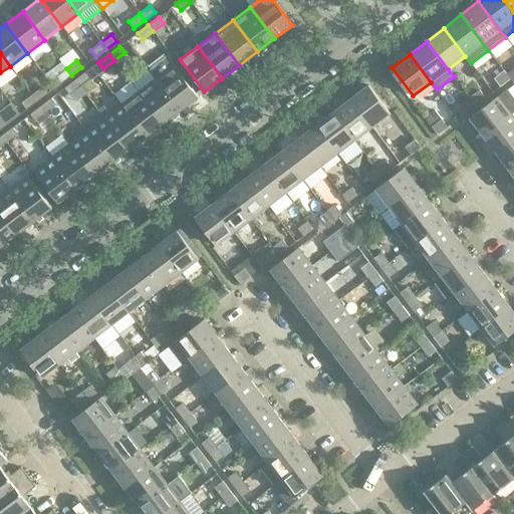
[(198,96),(174,64),(156,78),(180,110),(198,96)]
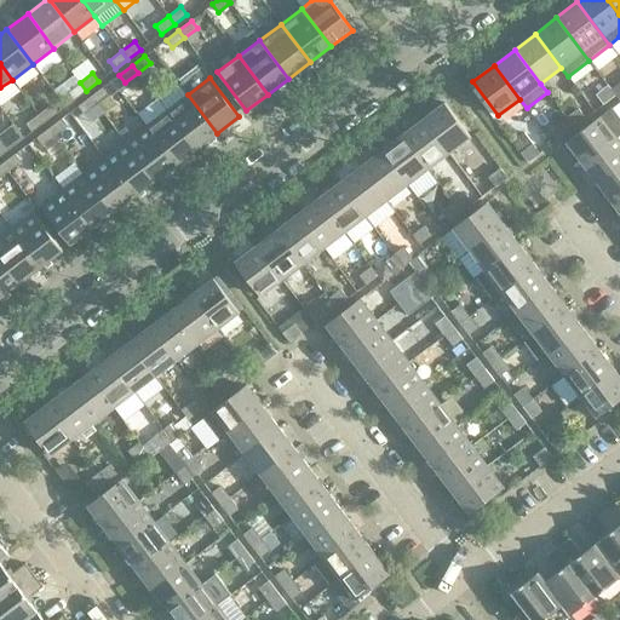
[(86,91),(80,82),(67,92),(73,101),(86,91)]
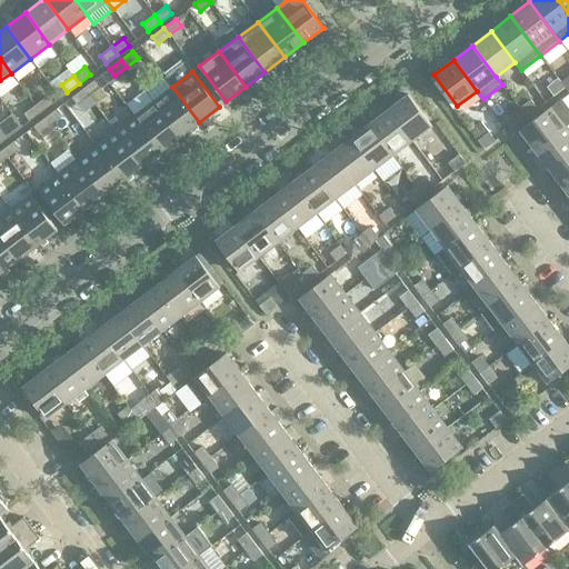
[(547,88),(553,96),(565,88),(558,79),(547,88)]
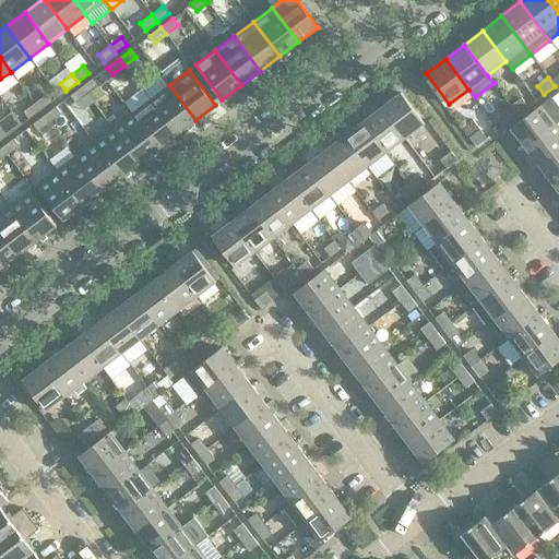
[(98,85),(93,79),(82,87),(87,94),(98,85)]
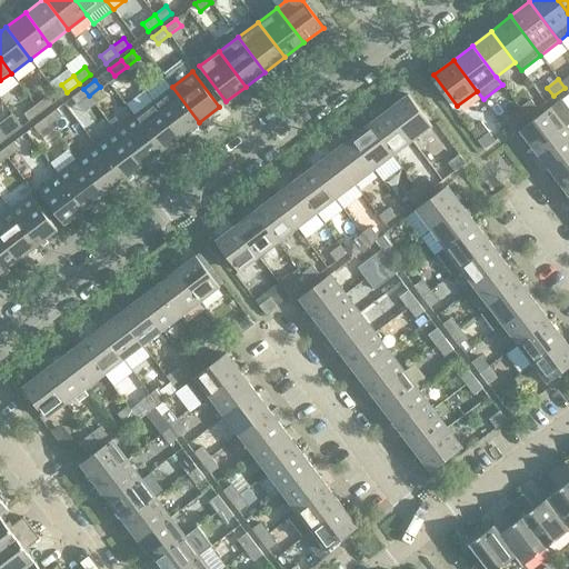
[(199,122),(172,87),(152,101),(180,137),(199,122)]
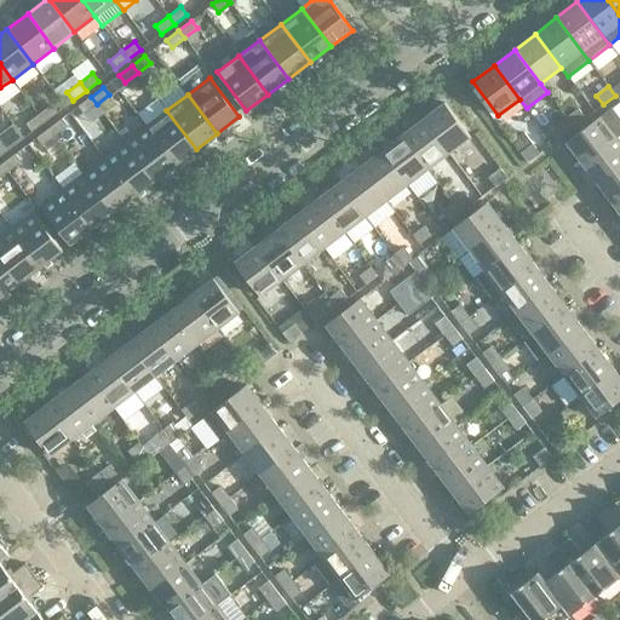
[(97,104),(91,97),(78,107),(84,114),(97,104)]
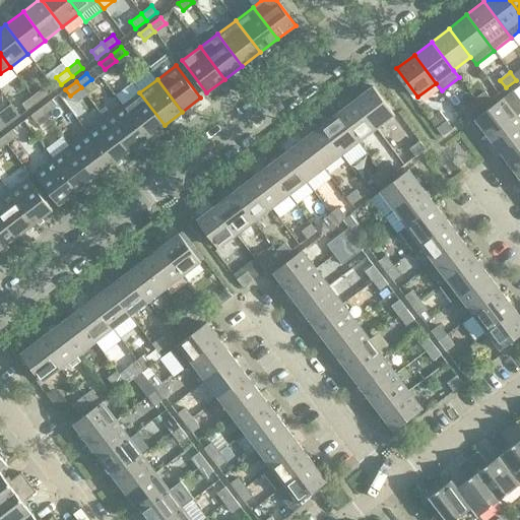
[(394,115),(373,86),(354,100),(376,128),(394,115)]
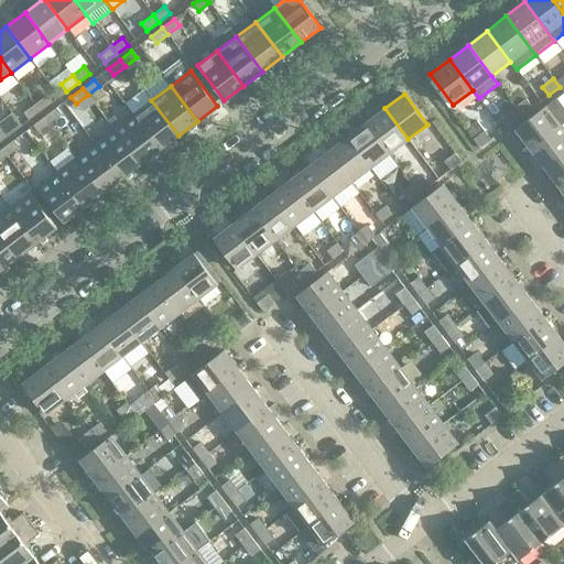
[(46,95),(34,104),(41,111),(52,102),(46,95)]
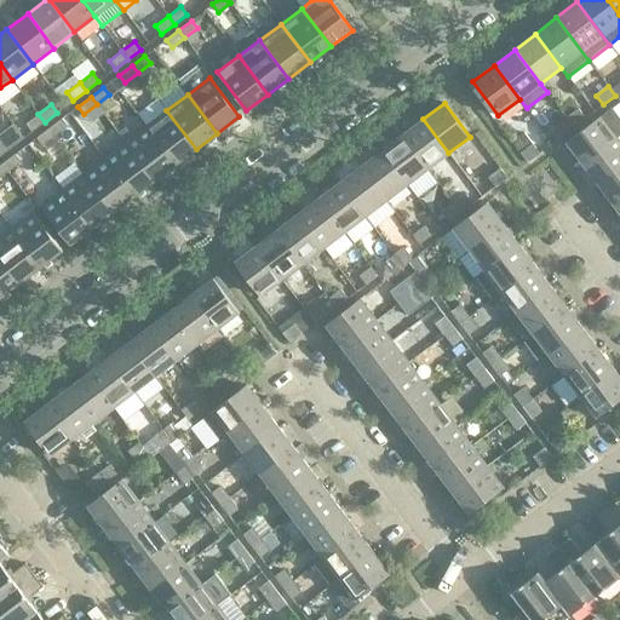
[(619,135),(619,118),(612,107),(566,142),(583,164),(616,138),(619,135)]
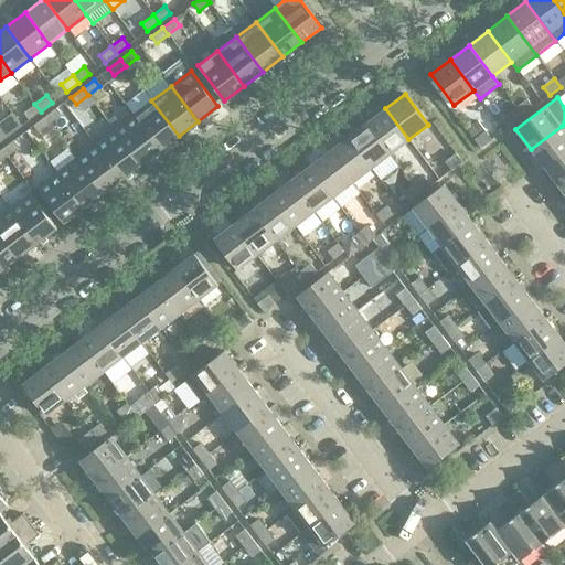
[(526,99),(516,108),(522,116),(533,108),(526,99)]
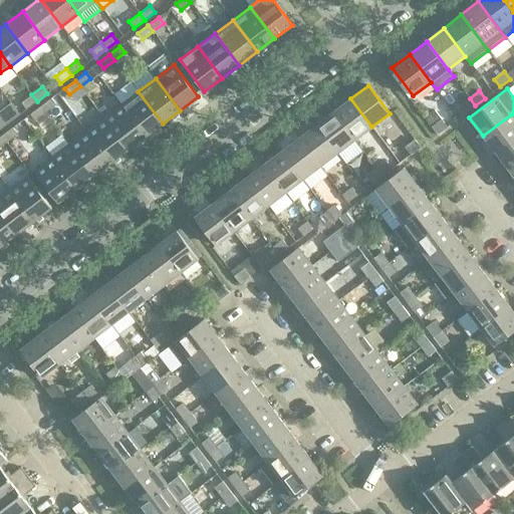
[(163,123),(138,91),(120,104),(145,137),(163,123)]
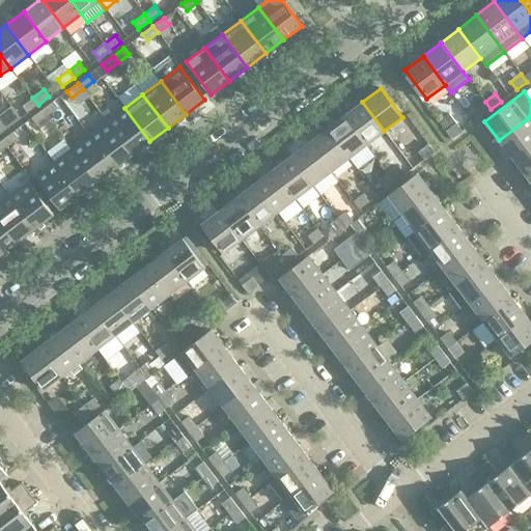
[(38,105),(32,98),(22,106),(27,113),(38,105)]
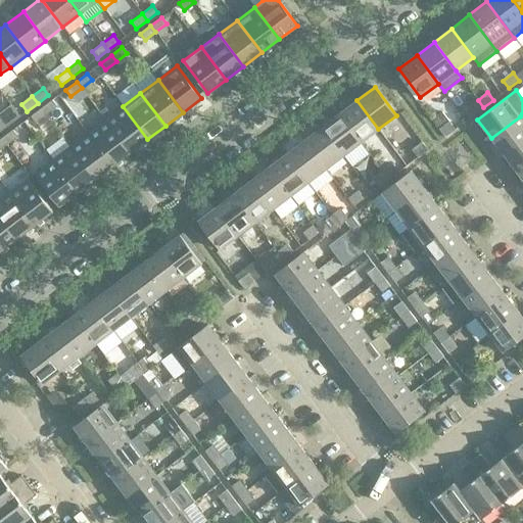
[(57,106),(52,100),(41,108),(46,114),(57,106)]
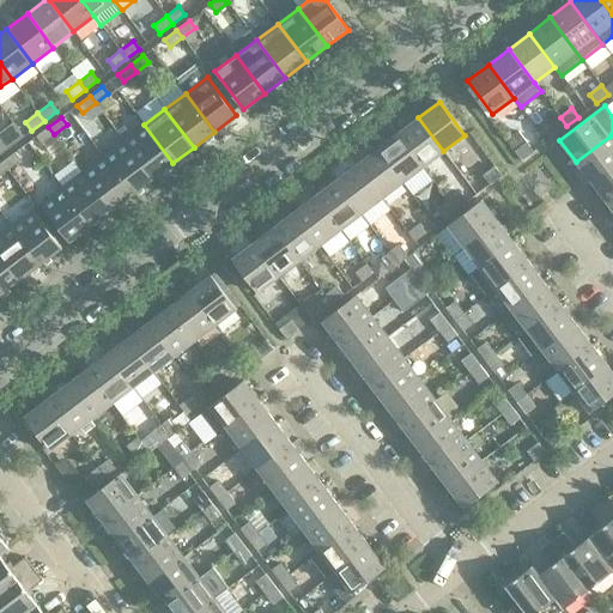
[(443,151),(418,117),(398,133),(423,168),(443,151)]
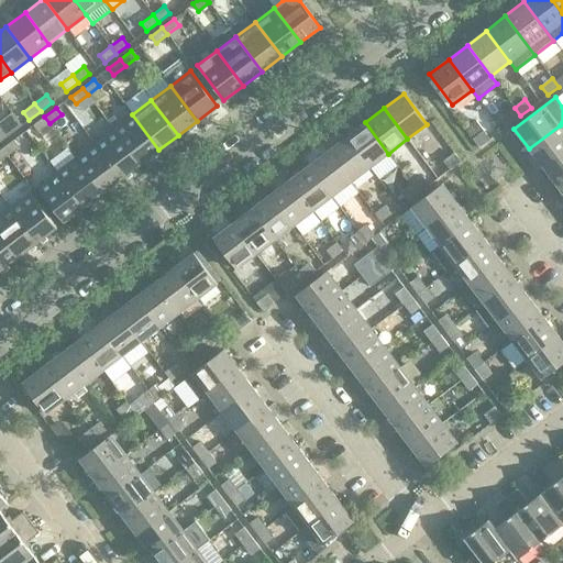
[(520,116),(515,108),(504,116),(510,123),(520,116)]
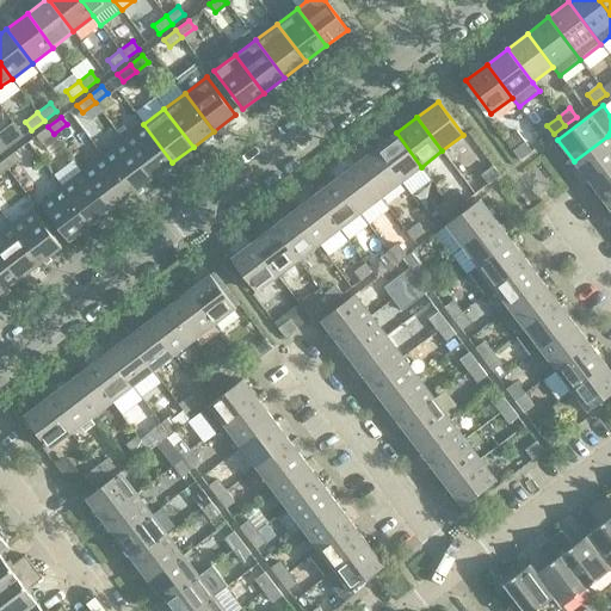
[(172,162),(143,124),(123,140),(152,178),(172,162)]
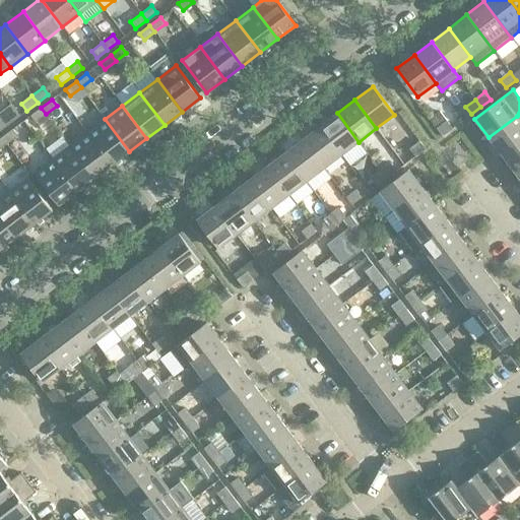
[(46,114),(41,108),(30,116),(36,122),(46,114)]
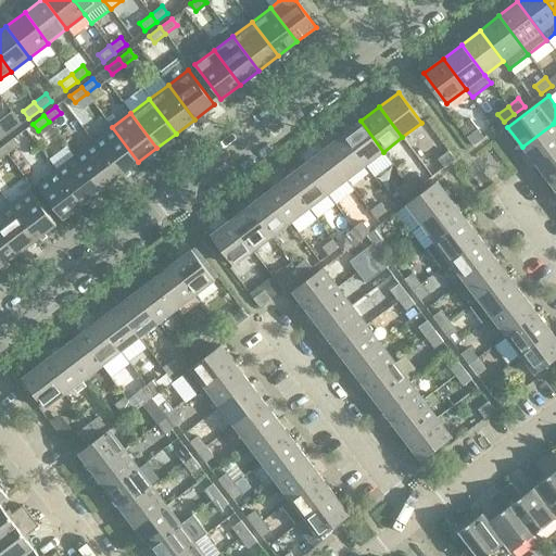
[(383,152),(361,121),(342,135),(365,166),(383,152)]
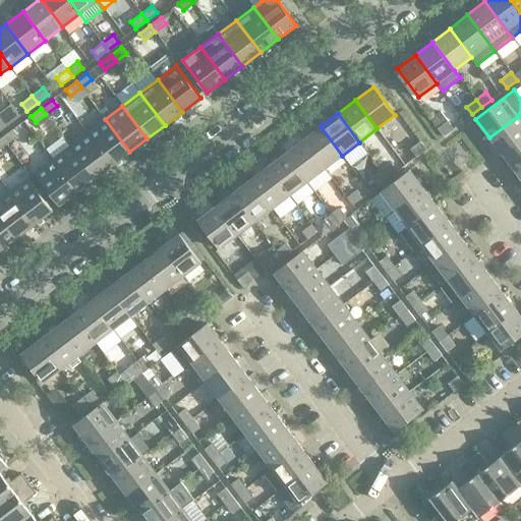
[(520,140),(520,119),(518,116),(489,137),(503,155),(520,140)]
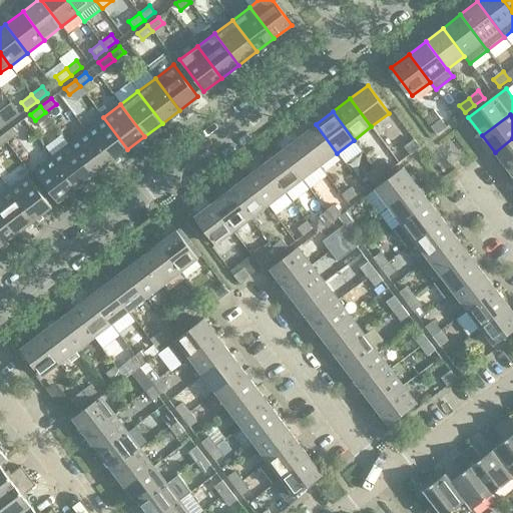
[(3,116),(0,118),(0,128),(8,122),(3,116)]
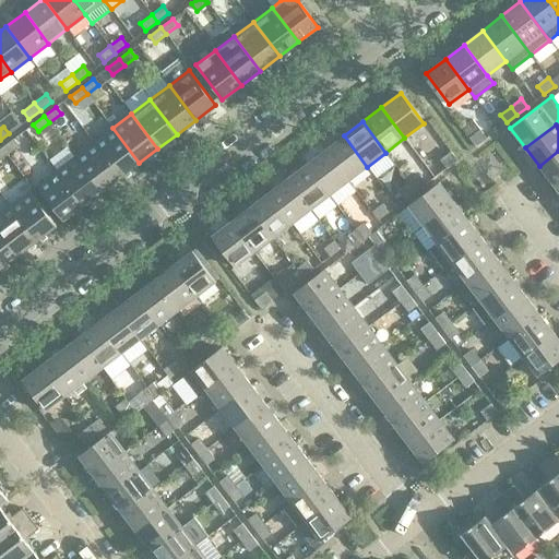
[(139,163),(113,128),(94,142),(120,177),(139,163)]
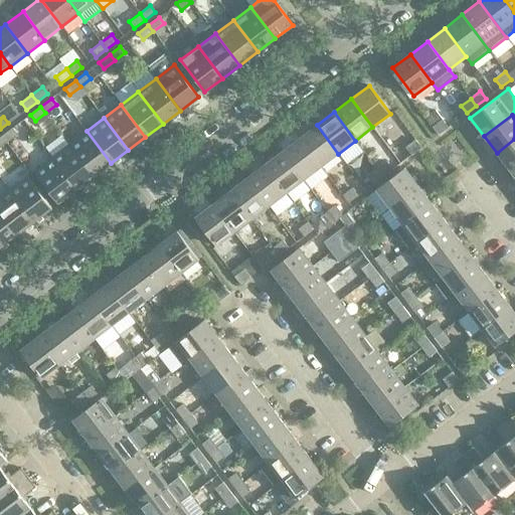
[(443,120),(433,128),(438,135),(448,127),(443,120)]
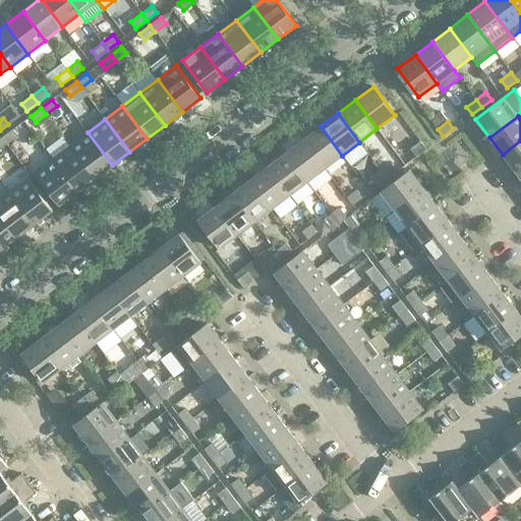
[(342,156),(321,126),(302,139),(325,169),(342,156)]
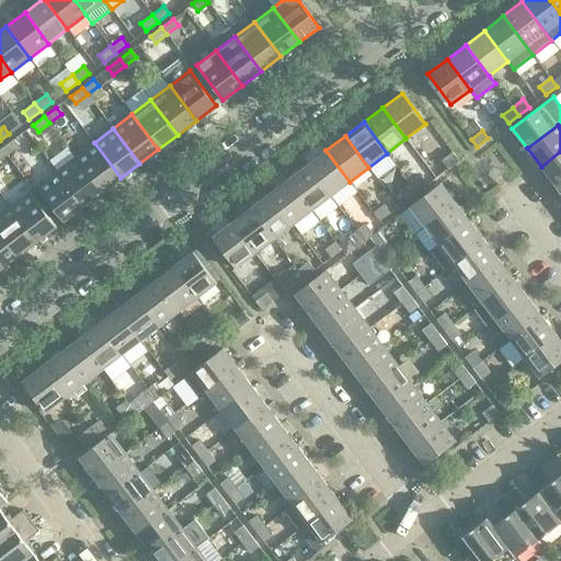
[(19,147),(13,139),(1,148),(7,156),(19,147)]
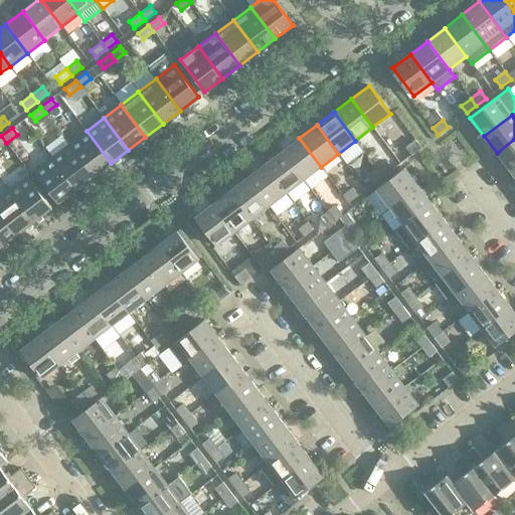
[(111,163),(87,131),(69,144),(94,176),(111,163)]
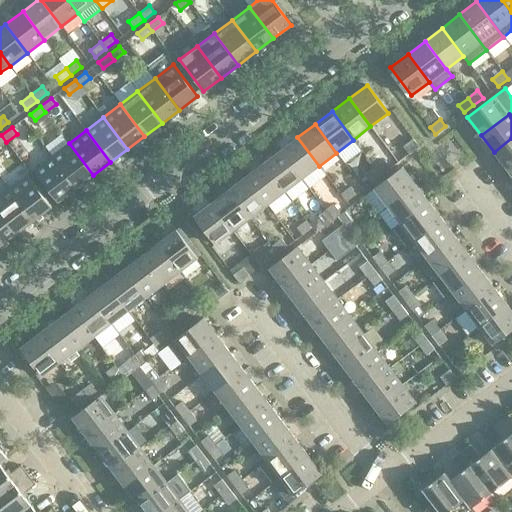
[(319,166),(297,137),(280,150),(302,179),(319,166)]
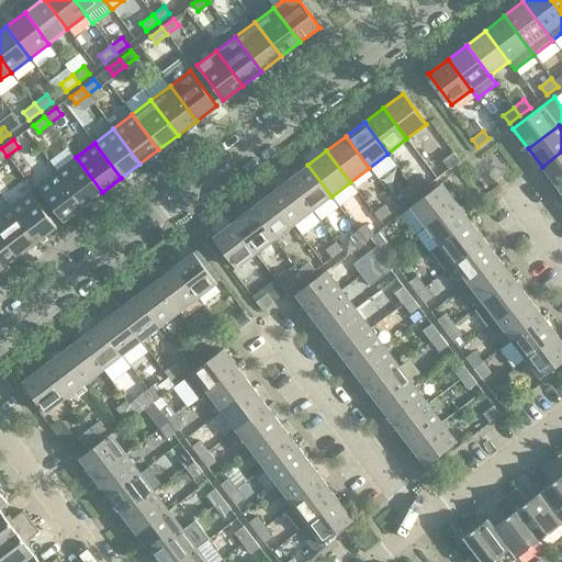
[(561,152),(542,167),(557,186),(561,181),(561,152)]
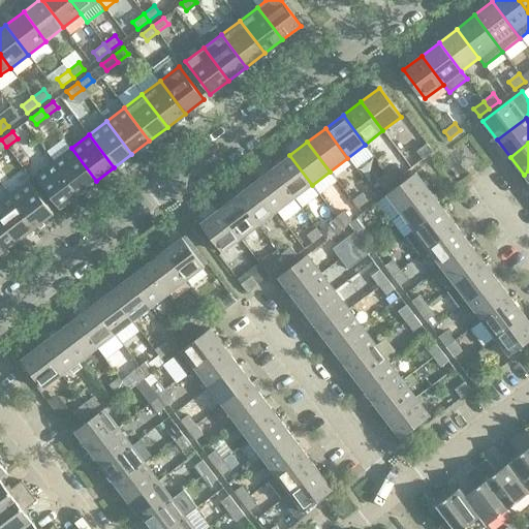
[(433,152),(427,144),(416,152),(423,159),(433,152)]
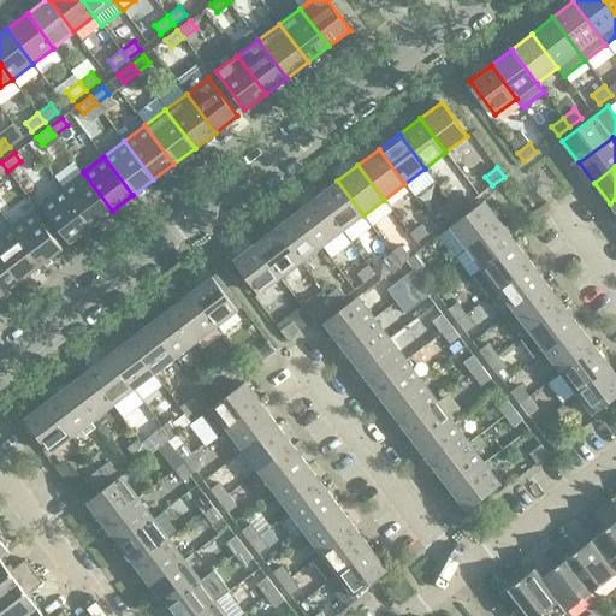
[(112,211),(83,172),(61,188),(92,226),(112,211)]
